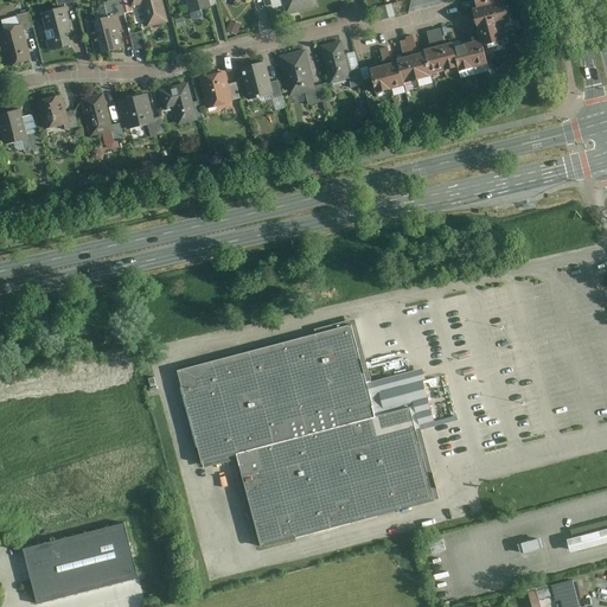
[(108,0),(104,1),(108,16),(119,13),(119,14),(125,13),(121,0),(108,0)]
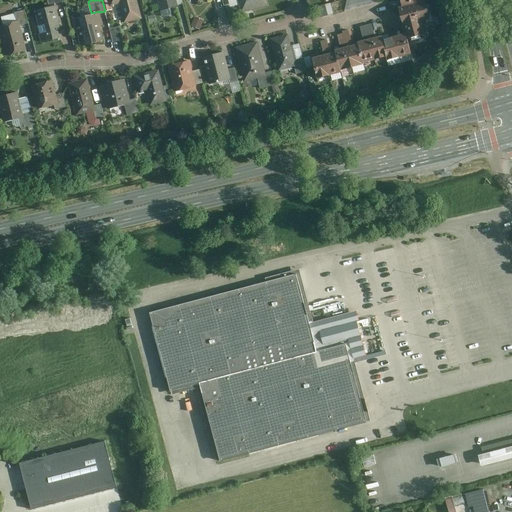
[(137,0),(109,0),(110,5),(119,2),(124,22),(142,18),(137,0)]
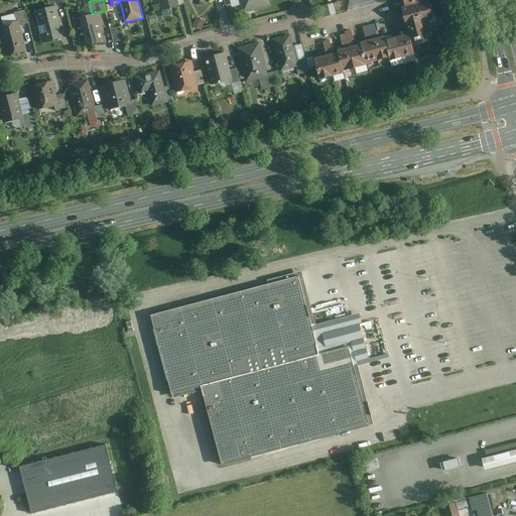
[(171,7),(179,5),(177,0),(159,0),(163,15),(165,16),(171,14),(172,12),(171,7)]
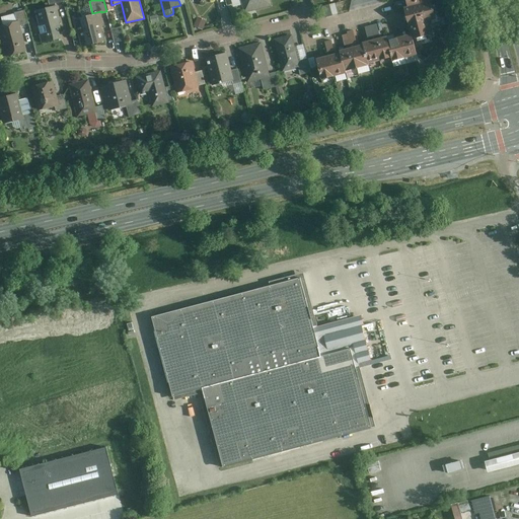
[(271,0),(241,0),(244,12),(273,5),(271,0)]
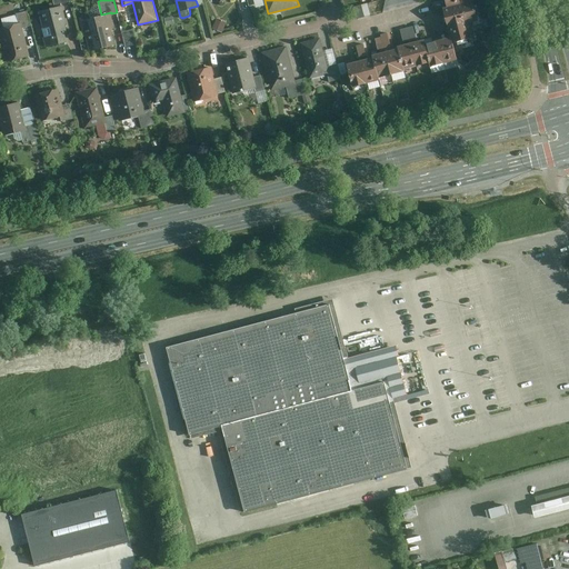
[(442,0),(443,10),(468,3),(467,0),(442,0)]
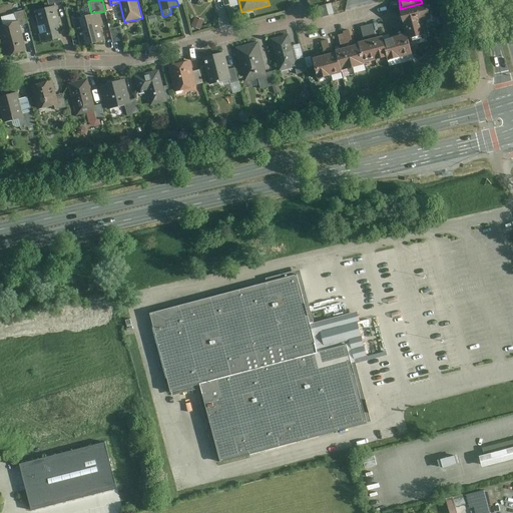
[(332,2),(321,6),(325,17),(336,13),(332,2)]
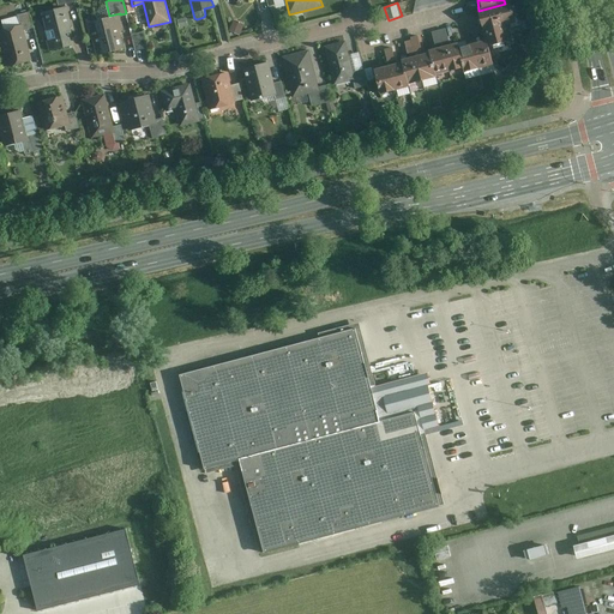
[(482,32),(485,32),(487,42),(489,50),(507,46),(503,28),(515,24),(510,2),(505,4),(479,11),(476,11),(482,32)]
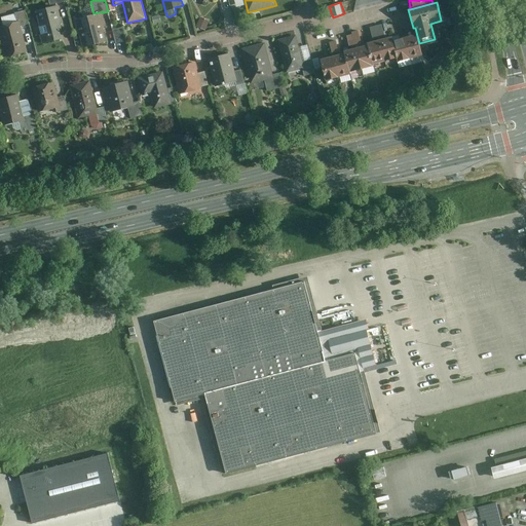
[(50,5),(35,8),(39,26),(40,34),(42,42),(62,37),(60,30),(62,29),(61,22),(62,21),(58,4),(55,4),(50,5)]
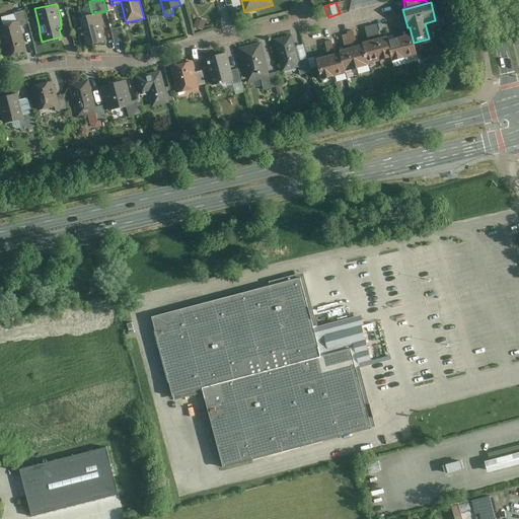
[(14,11),(16,20),(18,19),(20,24),(28,22),(24,9),(14,11)]
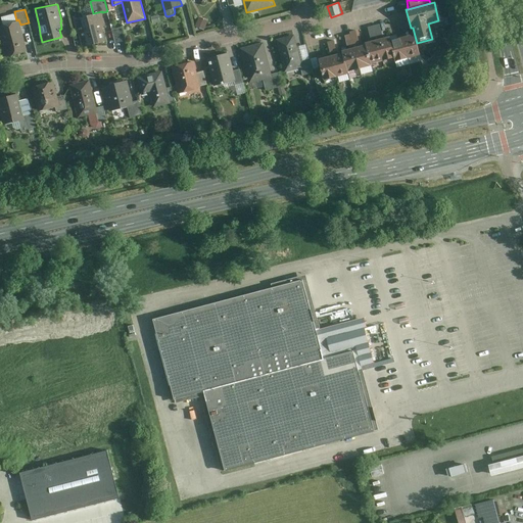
[(102,12),(102,11),(93,13),(74,18),(78,32),(79,32),(83,46),(105,40),(102,26),(105,25),(102,12)]
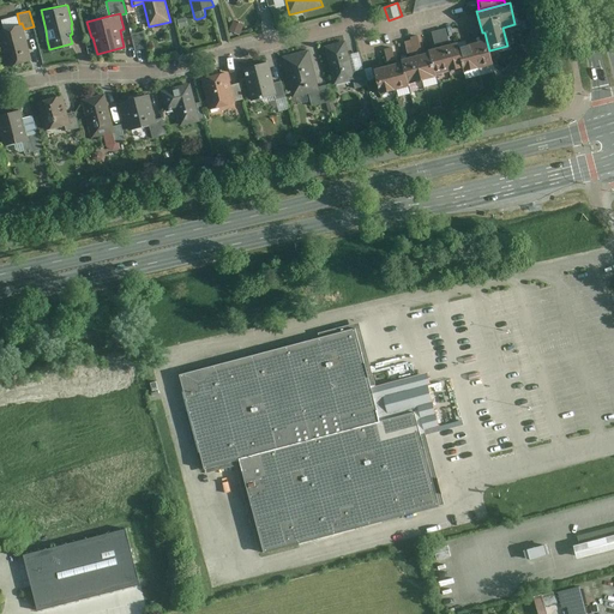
[(0,32),(10,66),(31,60),(24,29),(22,23),(19,24),(0,28),(0,32)]
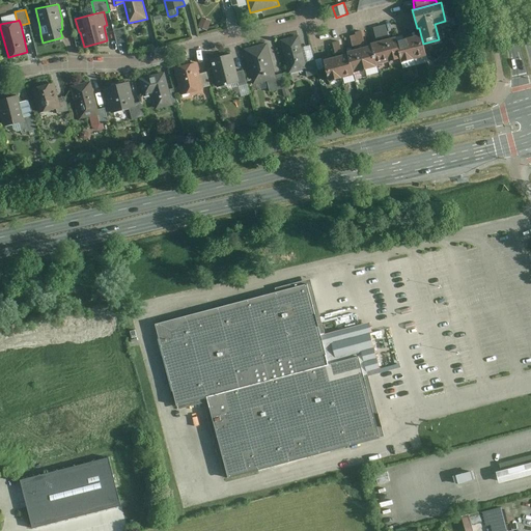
[(385,24),(372,28),(375,38),(388,36),(385,24)]
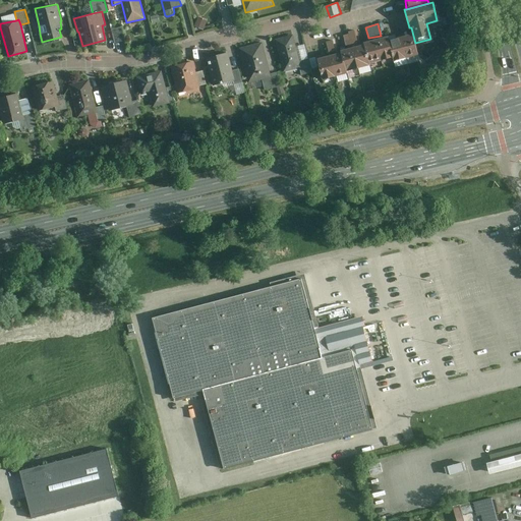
[(125,40),(122,25),(112,29),(115,42),(125,40)]
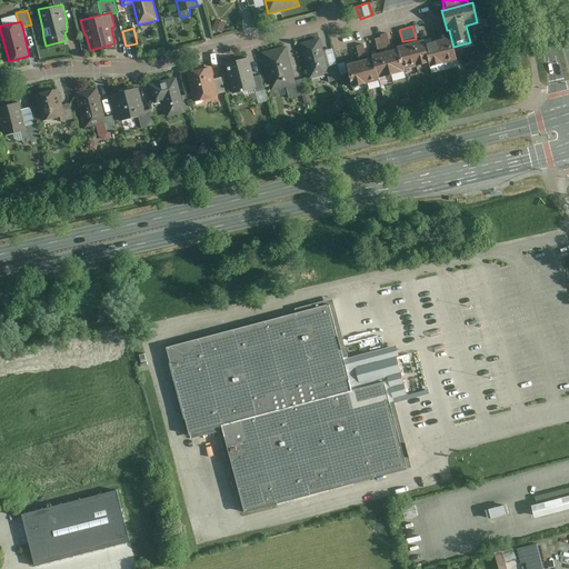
[(381,37),(376,38),(378,50),(389,48),(390,45),(388,33),(381,35),(381,37)]
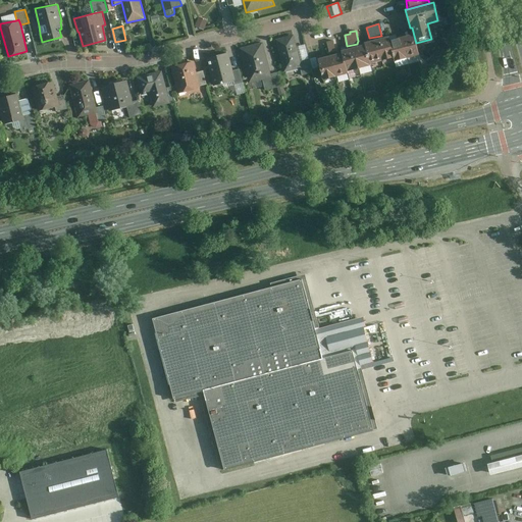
[(295,34),(276,39),(284,71),(301,67),(303,67),(301,60),(295,34)]
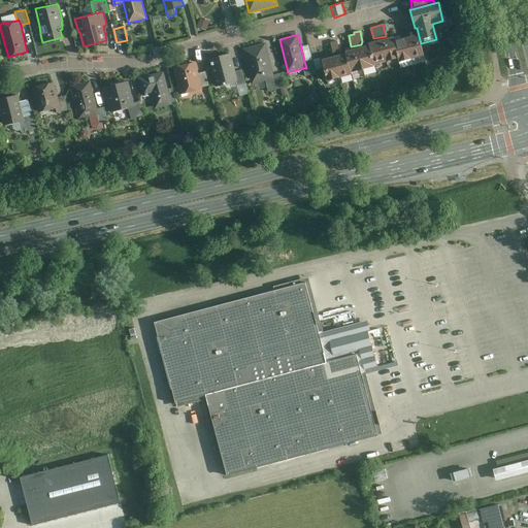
[(419,36),(405,39),(411,61),(425,58),(422,45),(421,43),(419,36)]
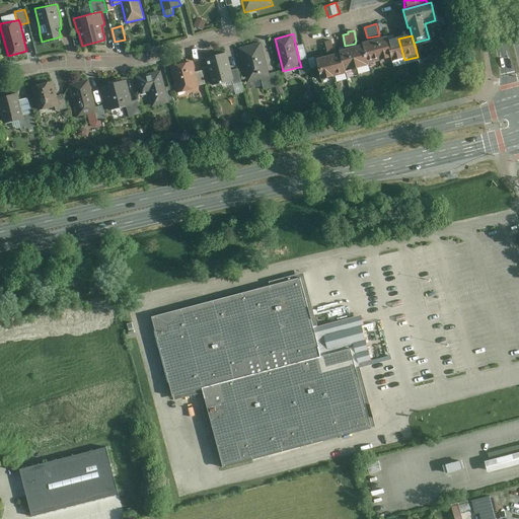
[(373,41),(379,62),(391,59),(386,42),(385,38),(373,41)]
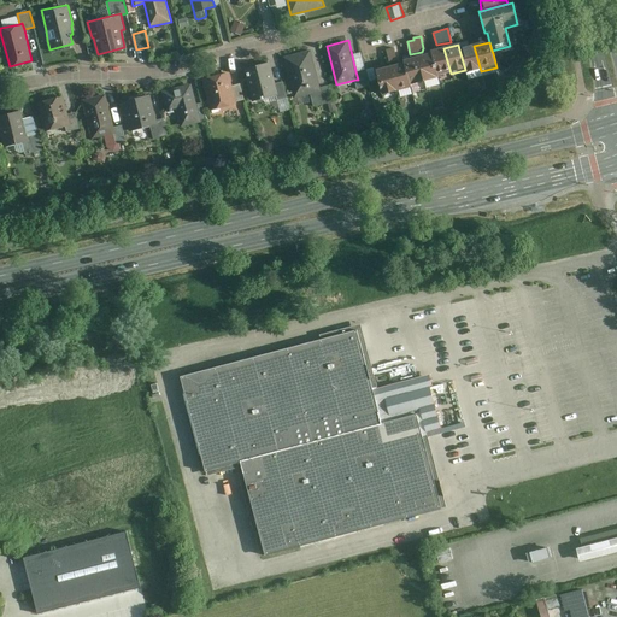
[(481,71),(474,46),(459,50),(465,70),(466,75),(481,71)]
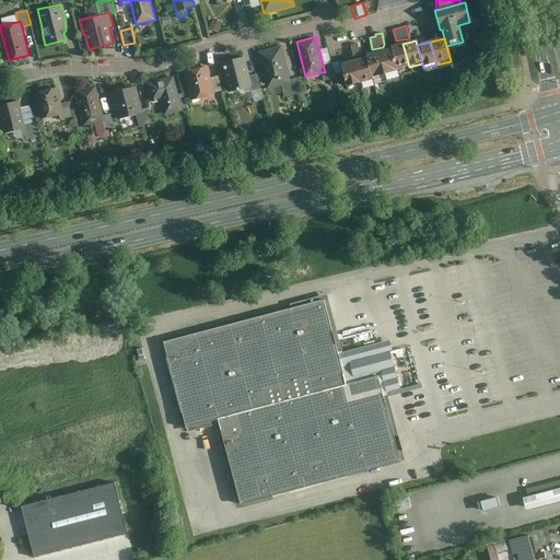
[(358,44),(351,46),(353,55),(361,54),(358,44)]
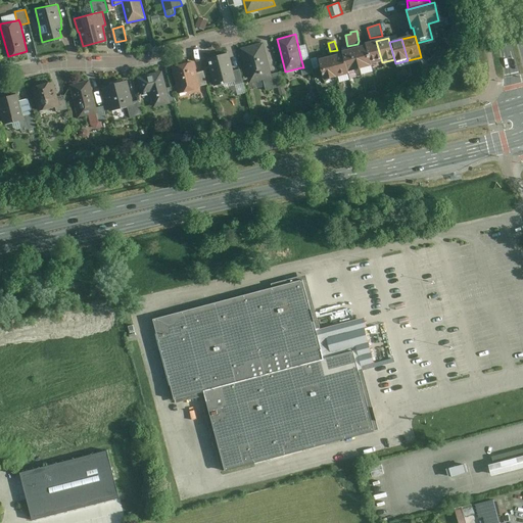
[(366,46),(371,65),(382,62),(376,41),(365,45),(366,46)]
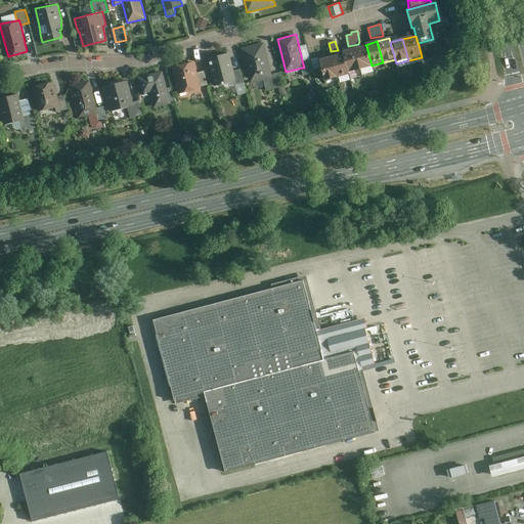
[(264,42),(242,47),(251,83),(264,79),(273,77),(272,73),(264,42)]
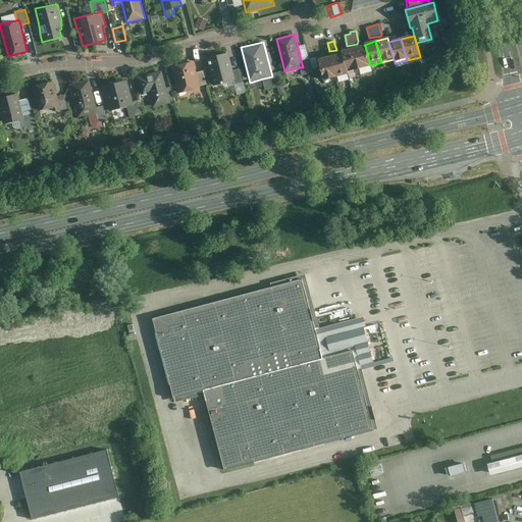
[(365,46),(352,50),(358,70),(370,67),(370,65),(365,46)]
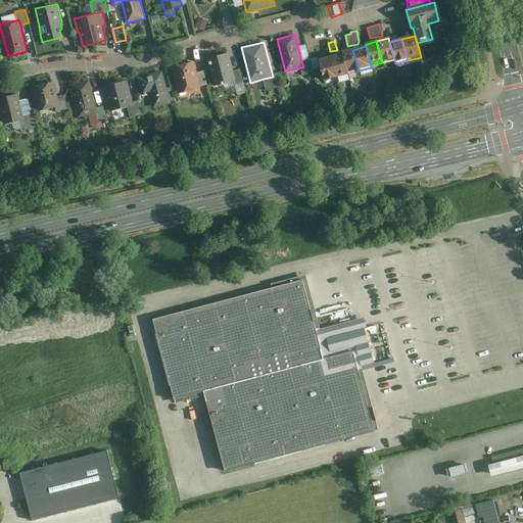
[(341,53),(341,54),(347,74),(359,70),(352,50),(341,53)]
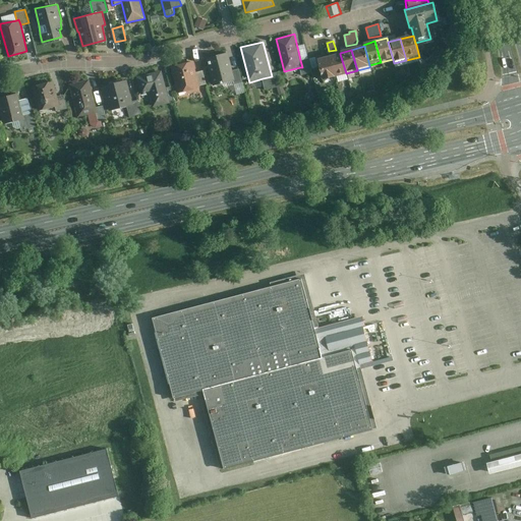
[(229,52),(207,57),(214,85),(224,82),(224,81),(233,79),(235,79),(233,70),(229,52)]
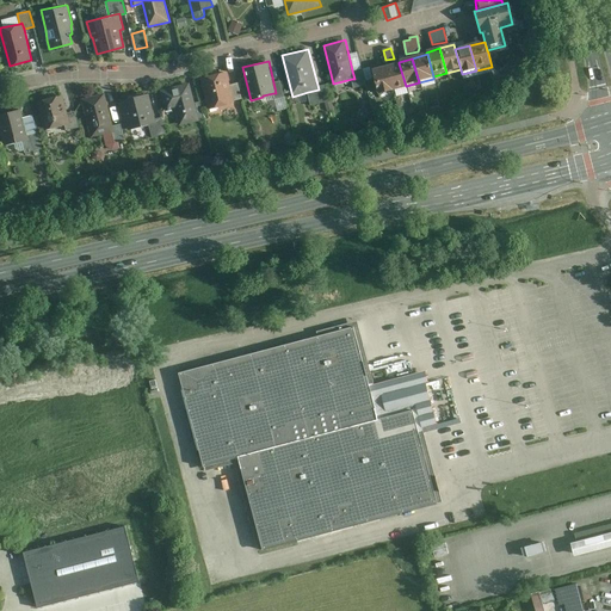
[(399,63),(386,67),(392,92),(406,88),(406,86),(399,63)]
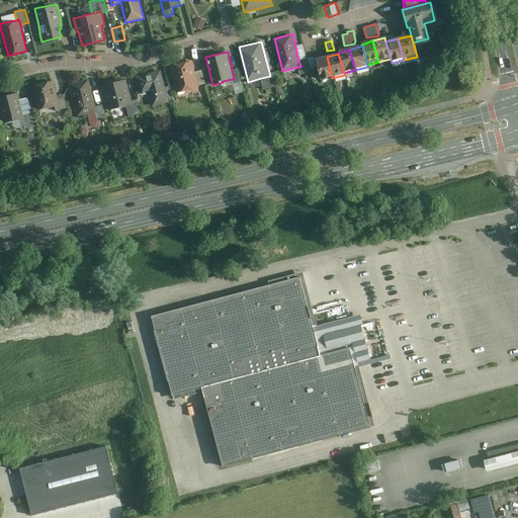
[(327,57),(315,61),(320,82),(332,78),(327,57)]
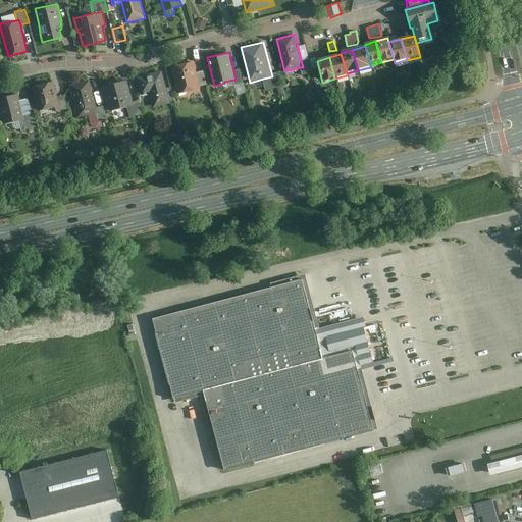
[(309,58),(301,60),(303,67),(301,67),(303,74),(313,72),(309,58)]
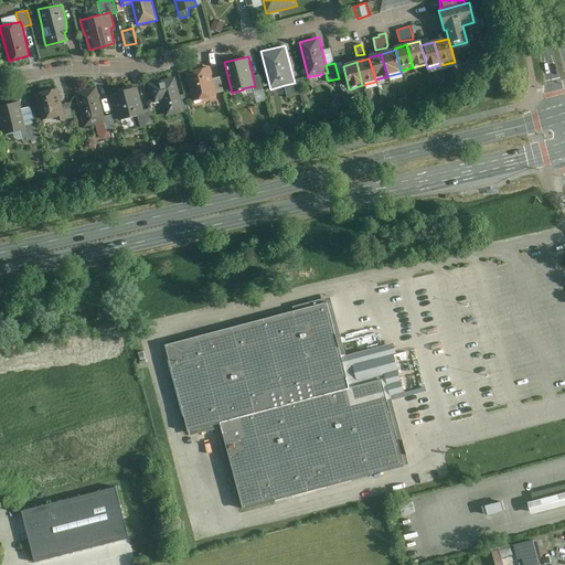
[(210,65),(187,72),(194,100),(217,94),(213,77),(210,65)]
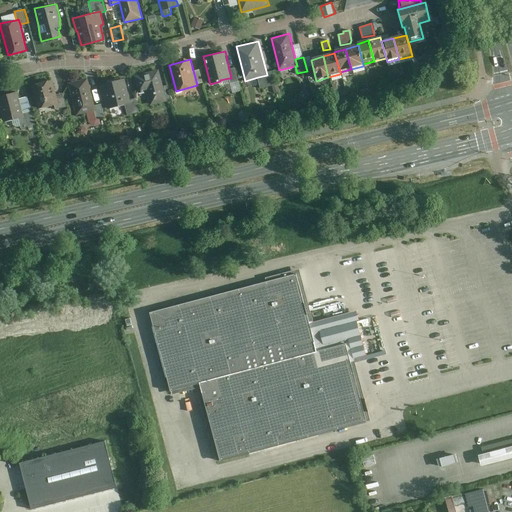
[(235,67),(229,69),(231,78),(229,78),(230,82),(239,81),(235,67)]
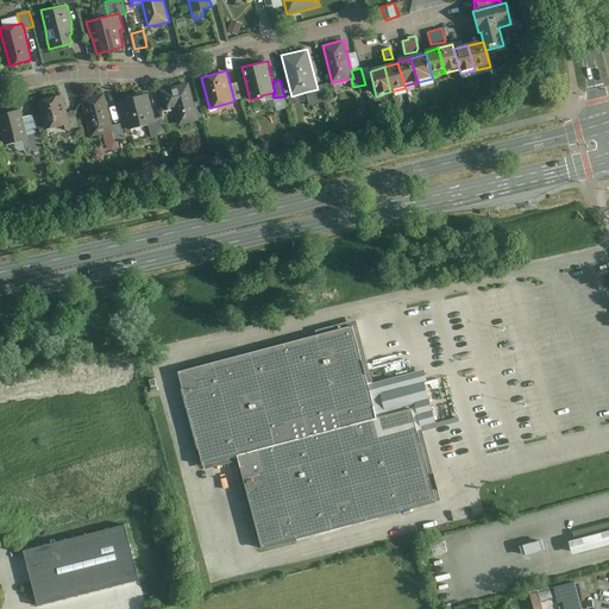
[(238,81),(230,83),(234,101),(242,99),(238,81)]
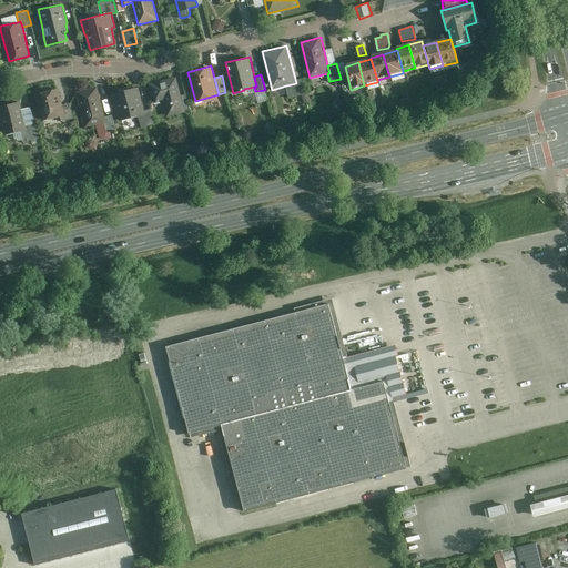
[(176,77),(150,83),(154,101),(162,99),(166,117),(185,112),(185,110),(181,94),(176,77)]
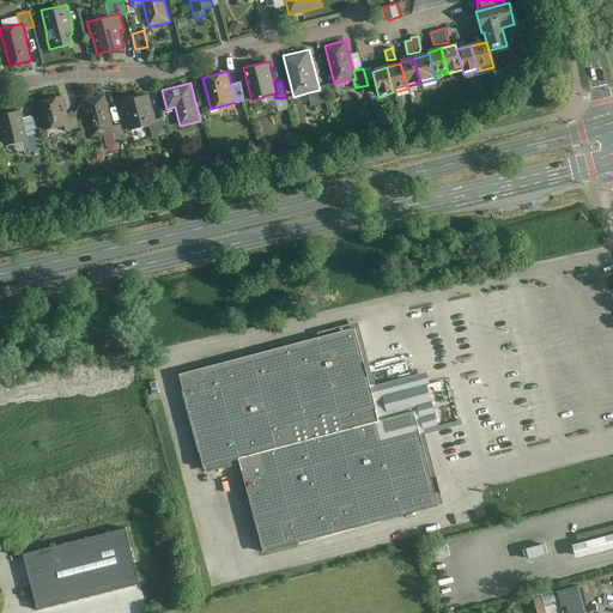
[(326,84),(319,85),(320,90),(309,92),(313,105),(331,101),(326,84)]
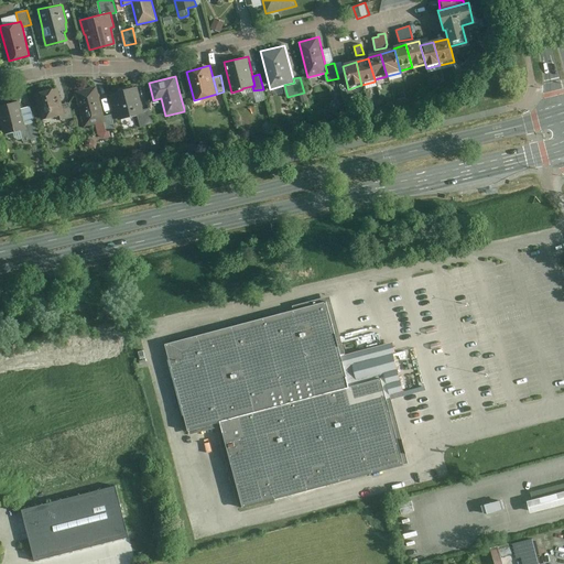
[(97,85),(75,90),(84,127),(104,121),(106,121),(105,116),(97,85)]
